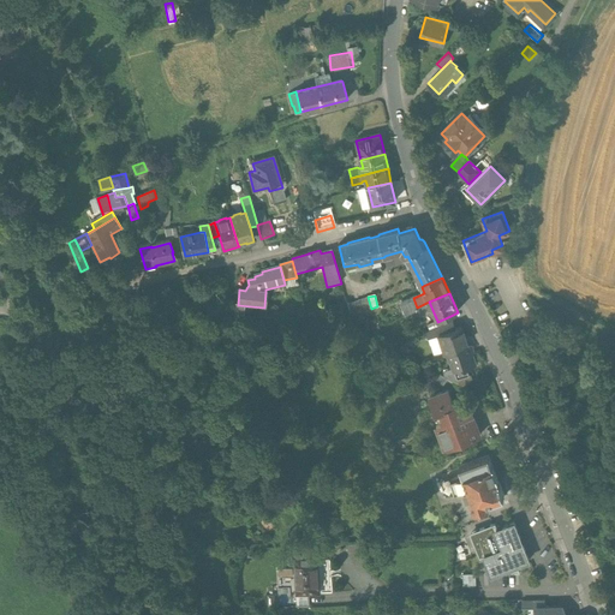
[(368,297),(356,304),(347,305),(350,317),(358,315),(371,309),(368,297)]
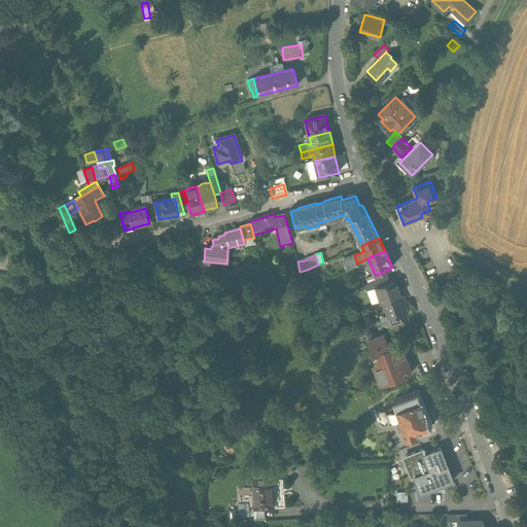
[(354,255),(342,261),(343,264),(345,262),(347,268),(354,265),(357,264),(354,255)]
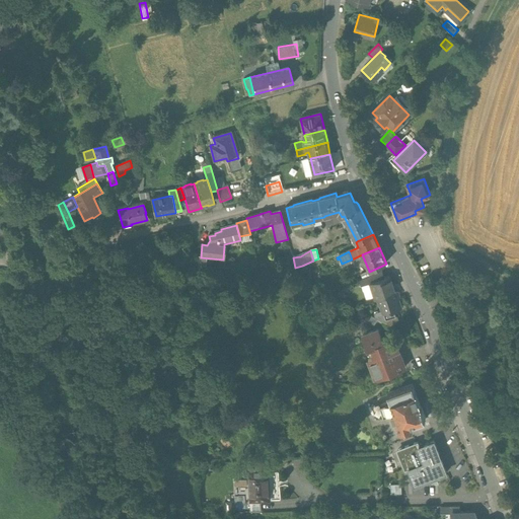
[(362,254),(352,260),(349,261),(351,265),(349,266),(350,268),(365,262),(362,254)]
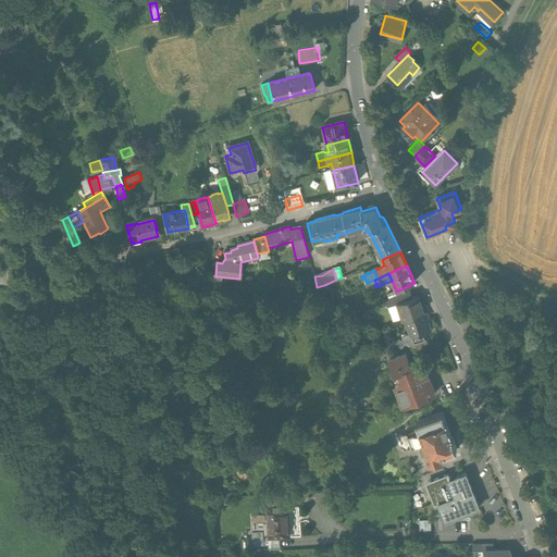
[(408,286),(396,292),(396,291),(387,295),(390,300),(390,301),(406,294),(410,292),(408,286)]
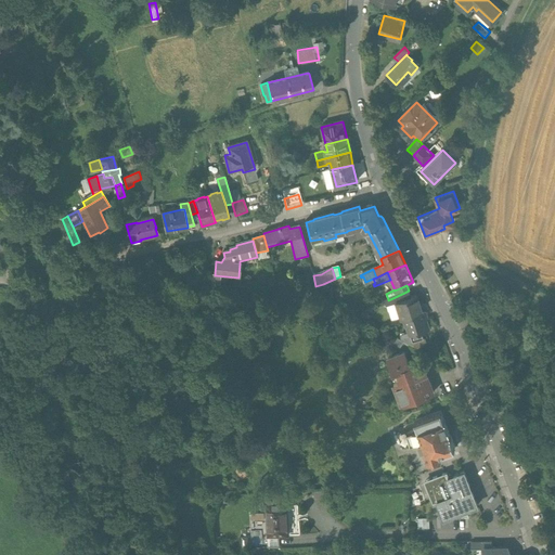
[(404,293),(388,300),(388,299),(384,300),(386,307),(396,304),(396,302),(407,299),(404,293)]
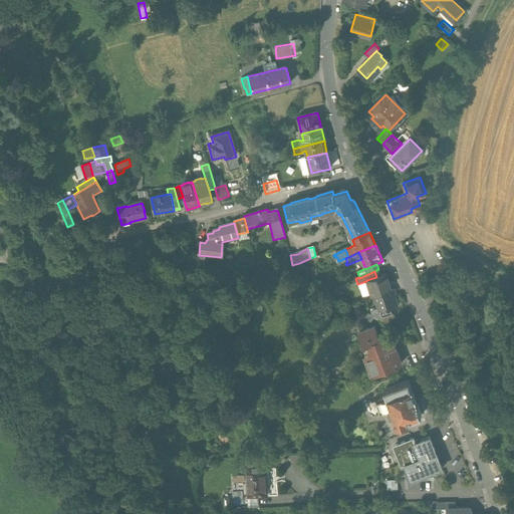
[(376,277),(366,280),(366,281),(371,297),(373,296),(391,291),(392,290),(387,274),(376,277)]
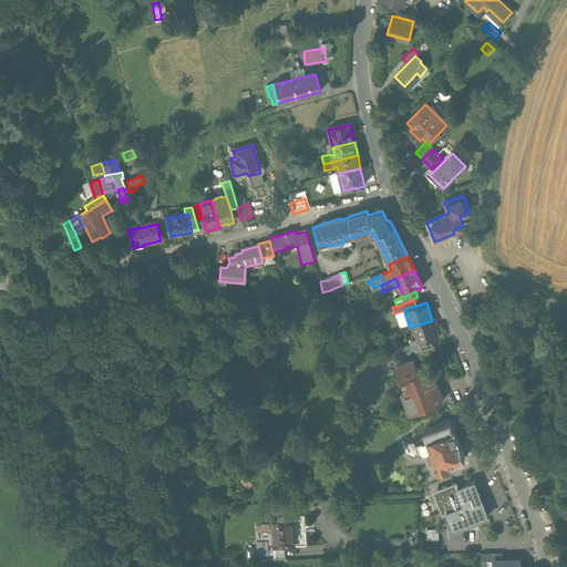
[(379,322),(370,319),(368,325),(375,329),(379,322)]
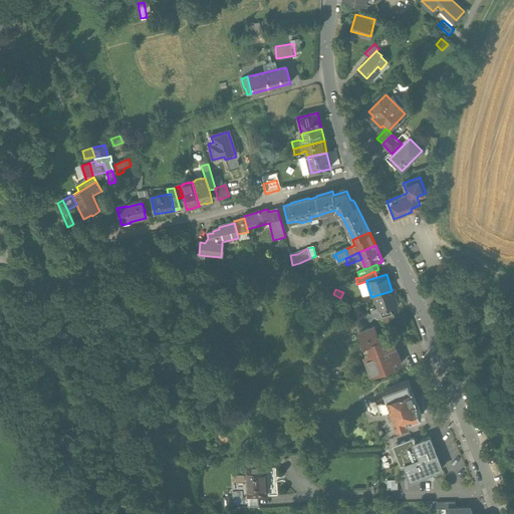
[(391,291),(373,296),(375,303),(376,302),(378,308),(370,310),(371,314),(377,318),(392,314),(390,308),(397,305),(395,296),(393,297),(391,291)]
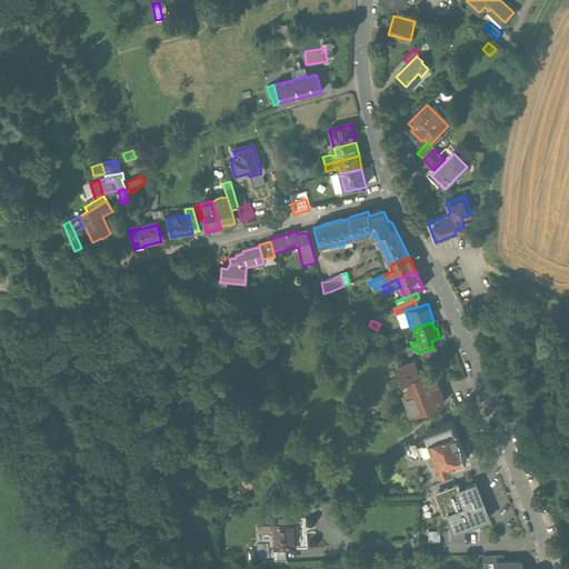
[(413,352),(406,347),(400,355),(405,358),(407,356),(410,358),(413,352)]
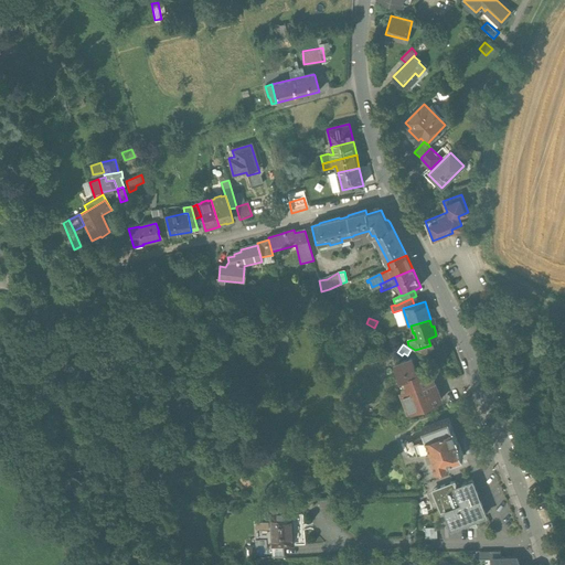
[(432,375),(426,377),(424,371),(416,373),(411,360),(394,366),(400,381),(405,380),(407,384),(405,385),(407,390),(401,393),(408,413),(441,400),(437,390),(436,390),(436,387),(434,381),(432,375)]
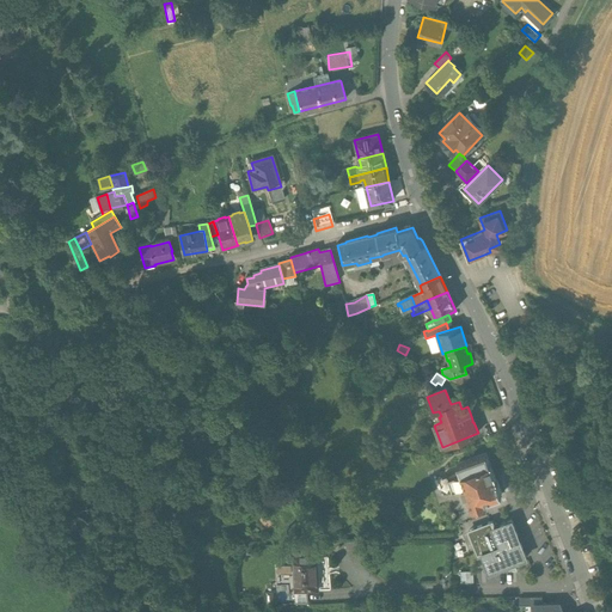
[(265,426),(267,415),(257,414),(251,424),(265,426)]
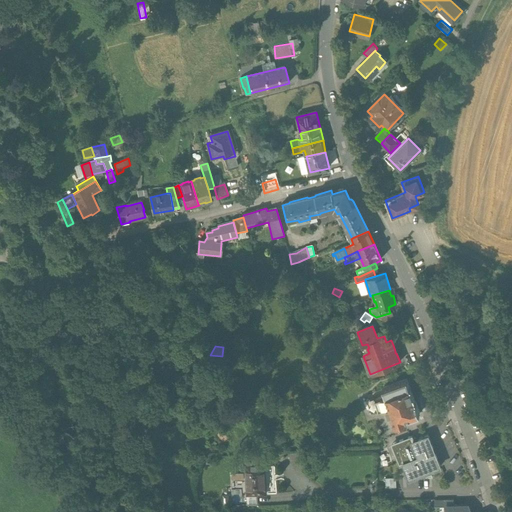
[(406,380),(382,389),(385,397),(375,401),(379,411),(386,409),(389,416),(391,415),(395,426),(406,422),(406,423),(421,418),(415,403),(410,388),(409,388),(406,380)]
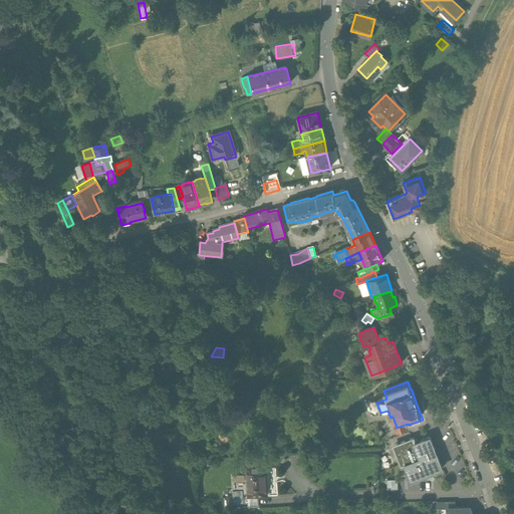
[(420,442),(415,444),(413,439),(393,448),(402,468),(405,467),(411,482),(442,469),(430,438),(420,442)]
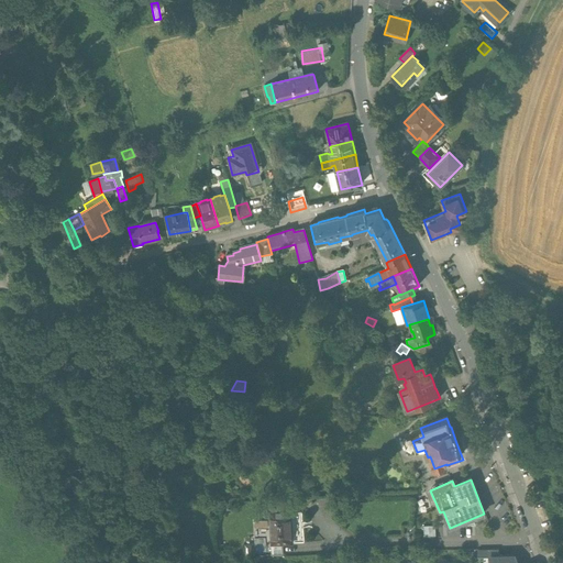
[(288,508),(288,516),(302,515),(301,505),(288,506),(288,508)]
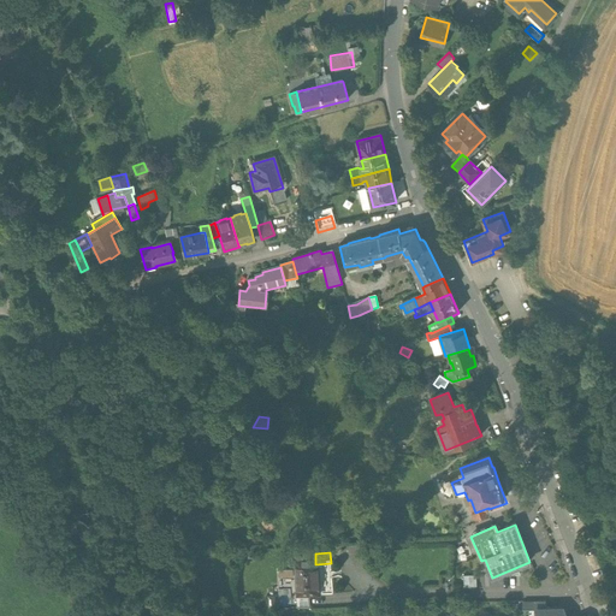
[(296,599),(318,598),(315,564),(315,556),(294,557),(296,599)]
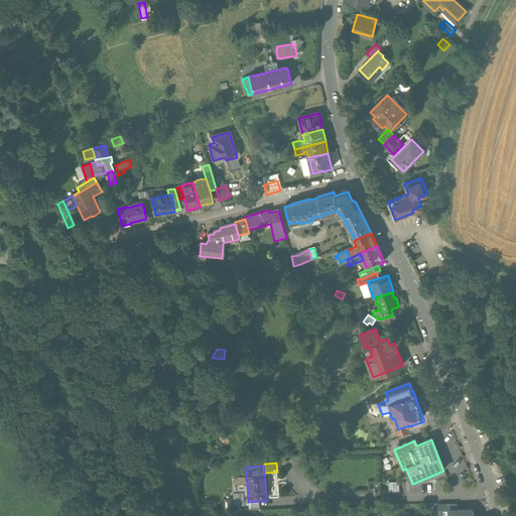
[(398,484),(388,484),(388,495),(399,494),(398,484)]
